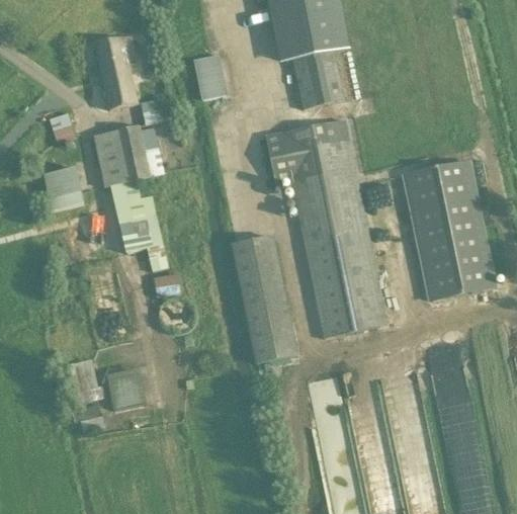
[(267,0),(279,62),(291,60),(334,52),(350,49),(341,0),(267,0)]
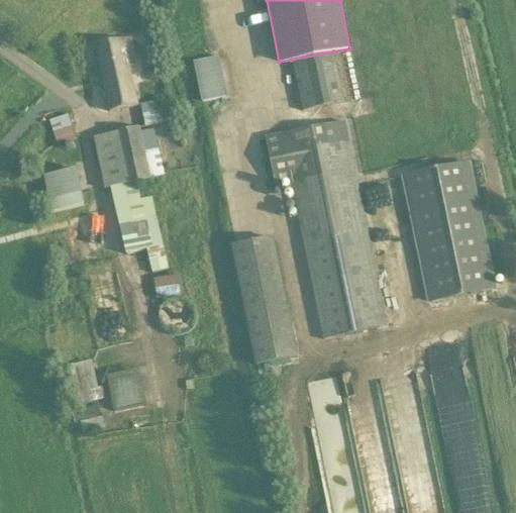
[(130,35),(111,39),(116,62),(127,60),(135,59),(130,35)]
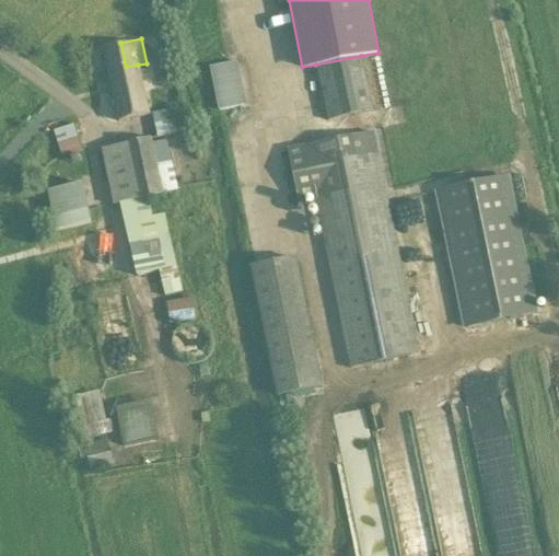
[(120,43),(103,47),(118,119),(149,113),(138,65),(126,67),(120,43)]
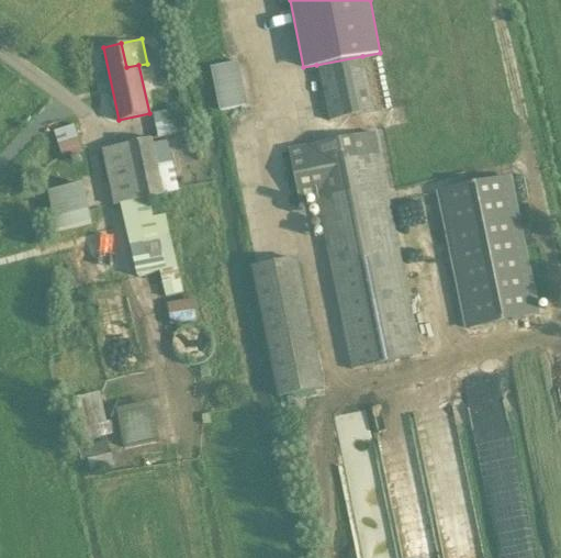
[(157,46),(159,58),(169,57),(167,45),(157,46)]
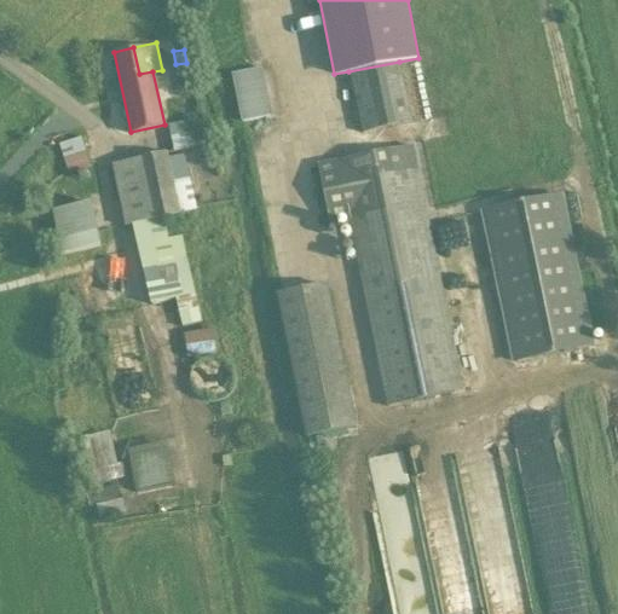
[(362,131),(413,119),(399,62),(348,71),(362,131)]
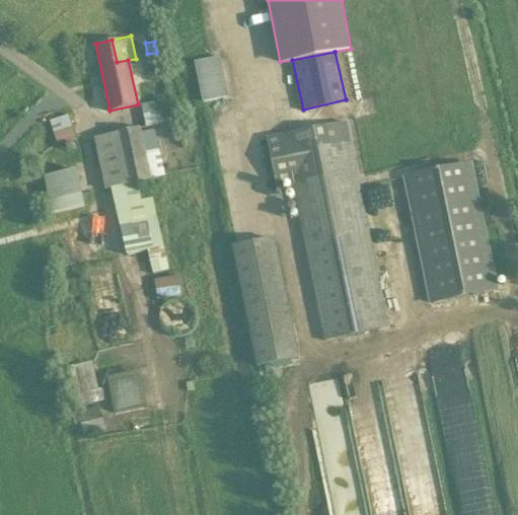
[(145,125),(173,119),(171,113),(162,114),(159,98),(141,102),(145,125)]
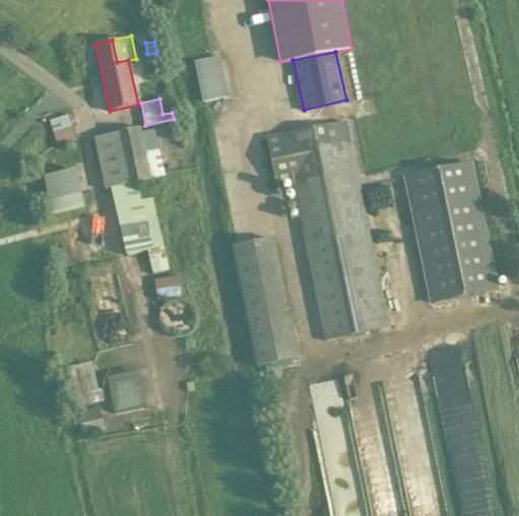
[(345,120),(282,133),(282,131),(266,134),(275,184),(293,180),(325,339),(388,326),(345,120)]
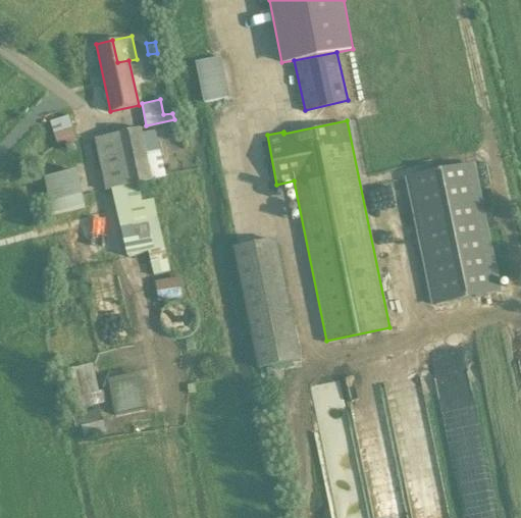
[(152,177),(146,152),(141,126),(95,137),(106,188),(111,187),(138,180),(152,177)]
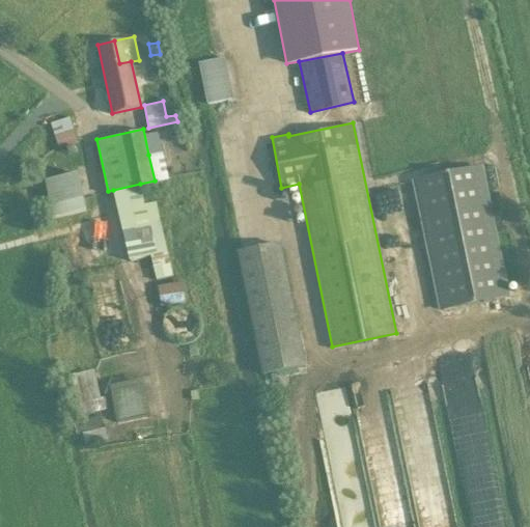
[(478,165),(415,178),(442,307),(505,294),(478,165)]
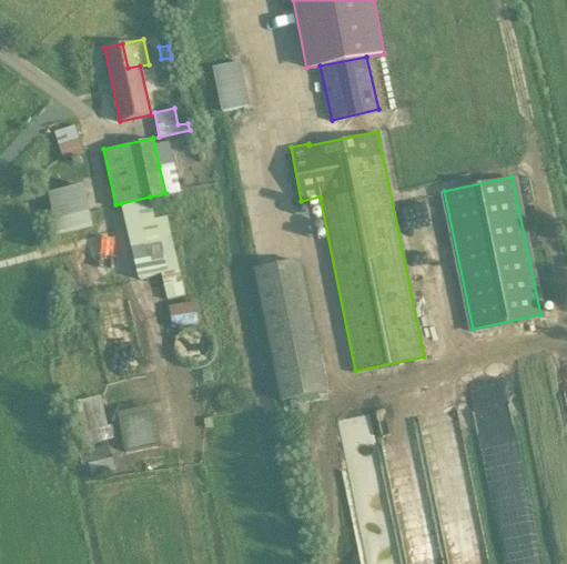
[(154,215),(150,197),(121,203),(129,241),(140,277),(161,271),(163,281),(166,296),(185,293),(179,267),(170,232),(168,213),(154,215)]
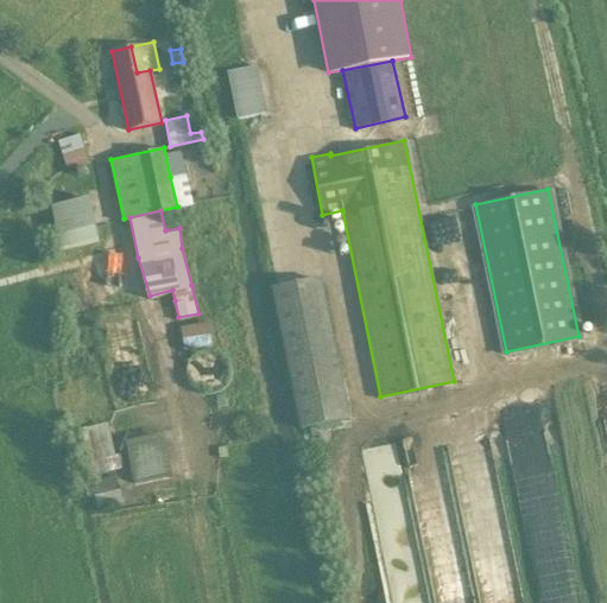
[(301,425),(351,417),(321,277),(272,286),(301,425)]
